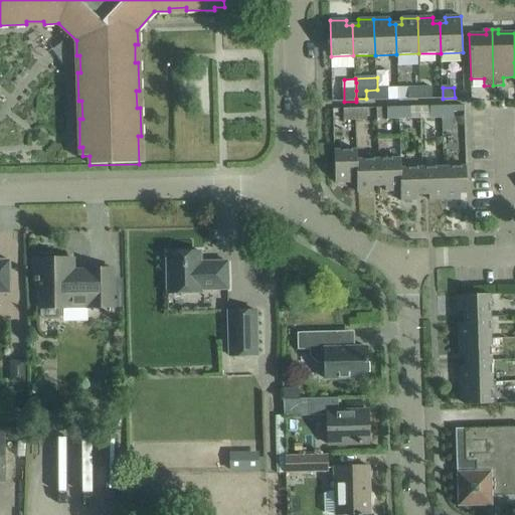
[(421,100),(421,89),(410,89),(410,100),(421,100)]
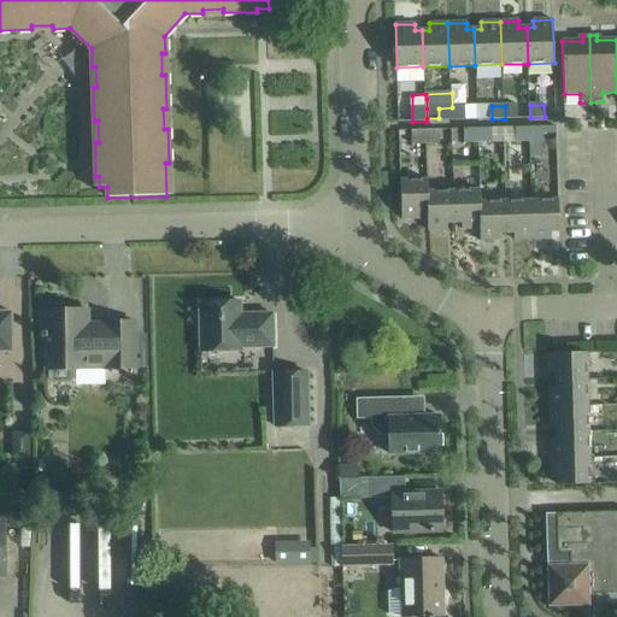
[(505,106),(505,119),(518,118),(518,106),(505,106)]
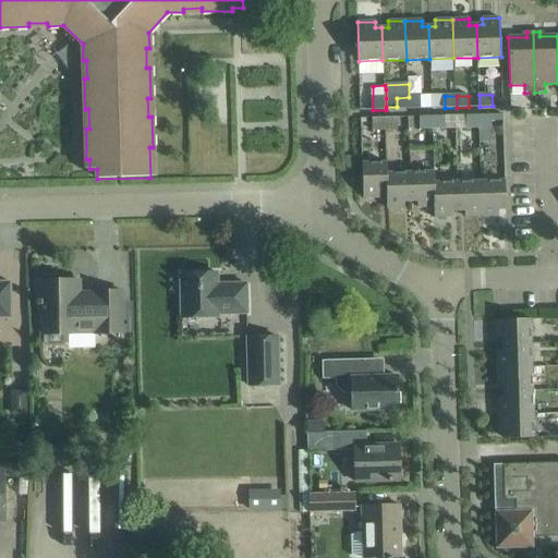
[(409,109),(409,97),(397,98),(397,107),(397,109),(409,109)]
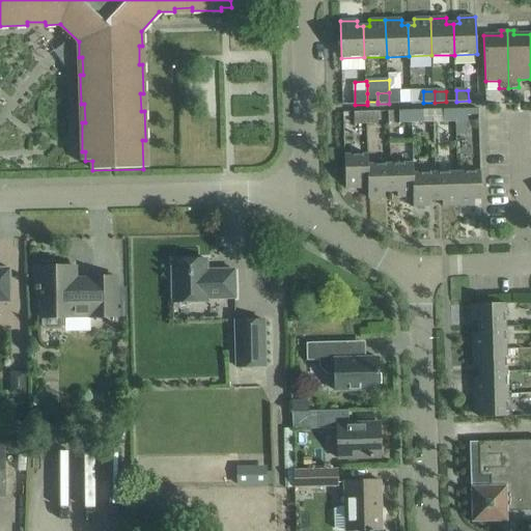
[(389,92),(389,104),(400,104),(400,92),(389,92)]
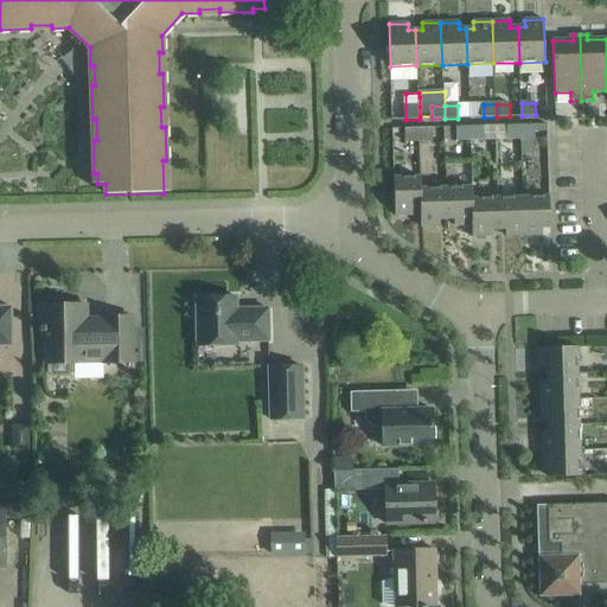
[(536,123),(522,125),(523,136),(536,136),(536,123)]
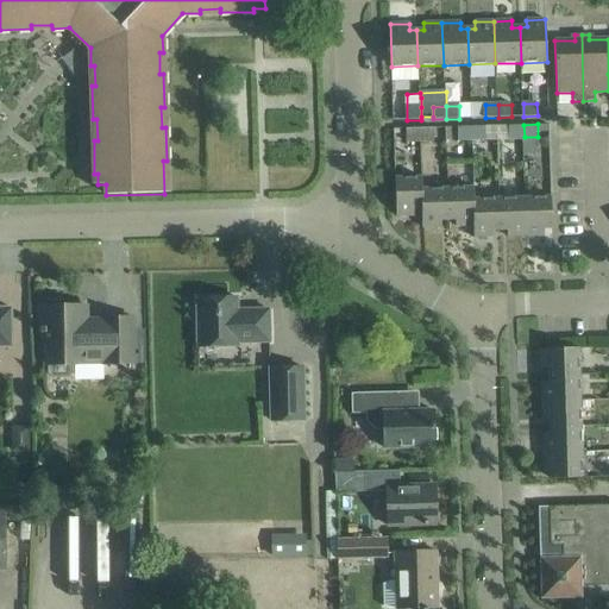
[(525,137),(523,125),(510,125),(512,138),(525,137)]
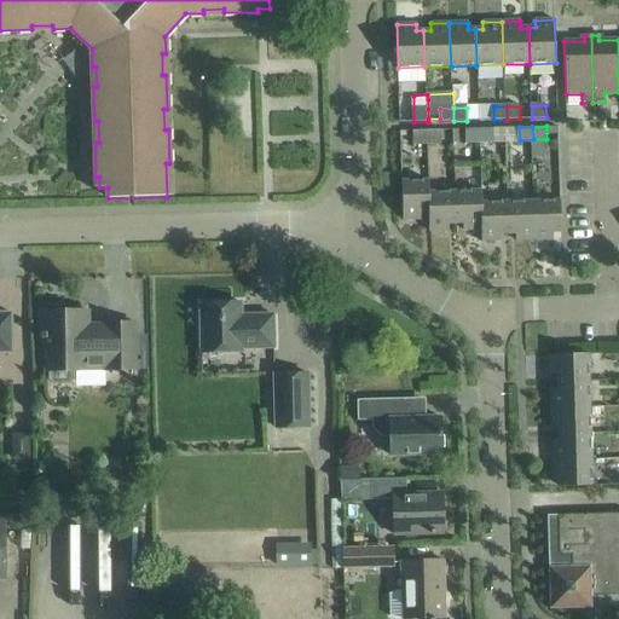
[(480,142),(480,128),(467,129),(467,142),(480,142)]
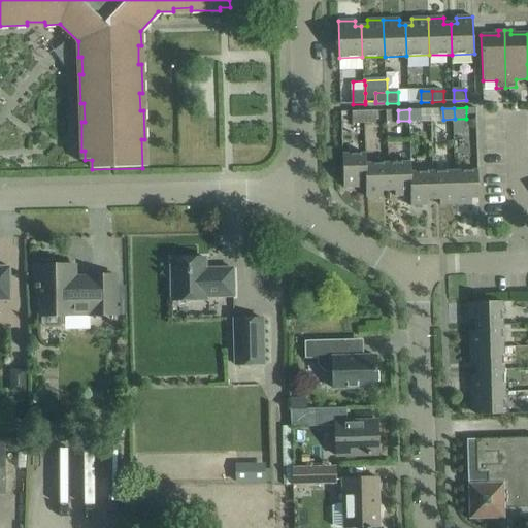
[(421,109),(409,109),(409,121),(421,121),(421,109)]
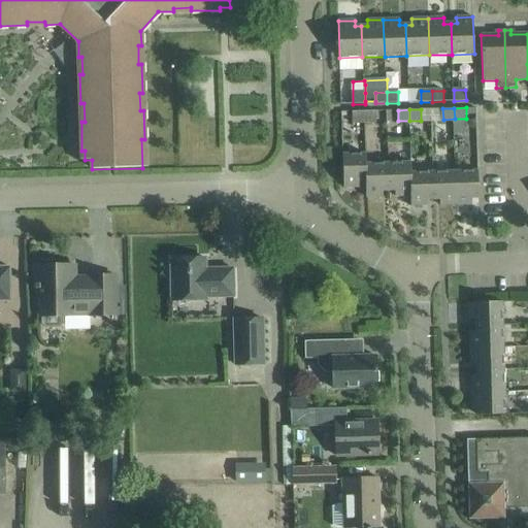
[(365,123),(365,111),(353,111),(354,123),(365,123)]
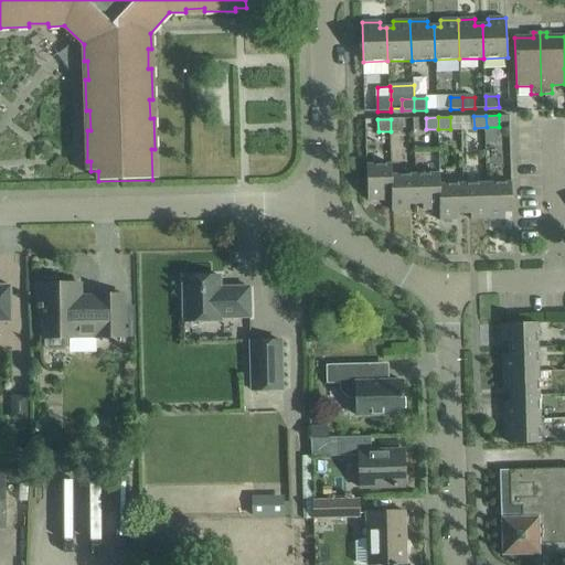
[(391,119),(391,131),(403,130),(403,119),(391,119)]
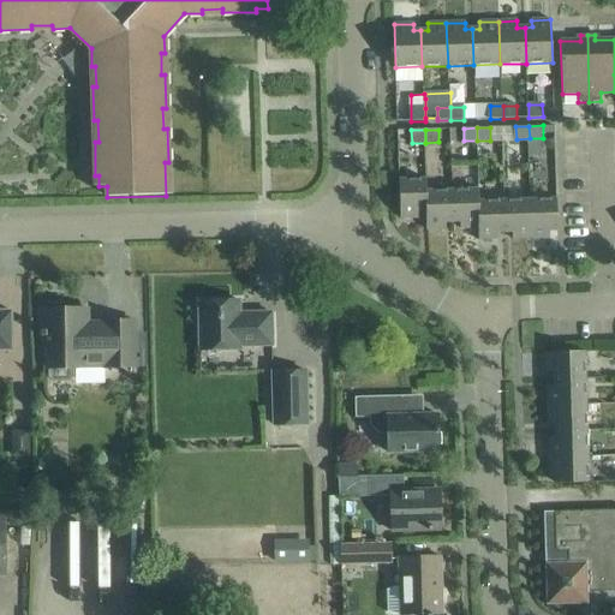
[(425,192),(427,192),(427,179),(399,180),(400,219),(419,218),(419,212),(425,212),(425,192)]
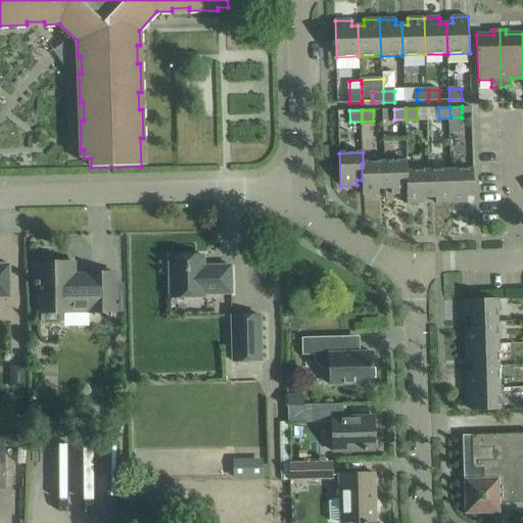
[(407,162),(384,163),(385,189),(391,189),(391,194),(407,194),(408,194),(407,173),(408,173),(407,162)]
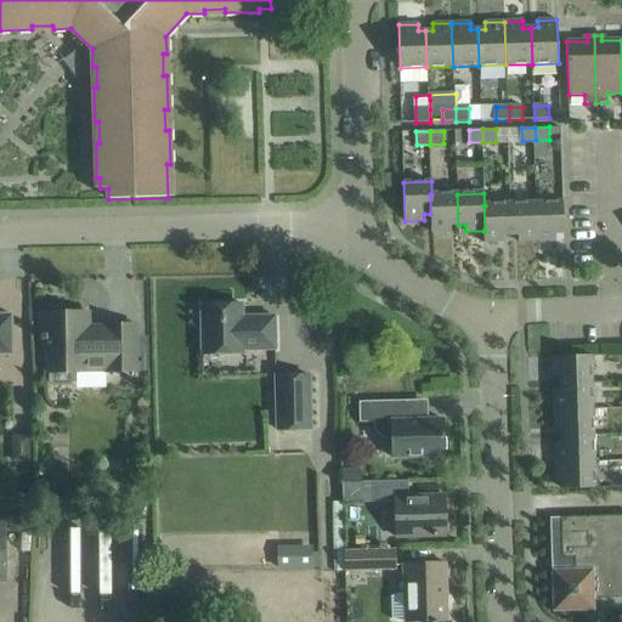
[(457,194),(431,194),(430,194),(430,214),(431,232),(451,232),(451,225),(458,225),(457,194)]
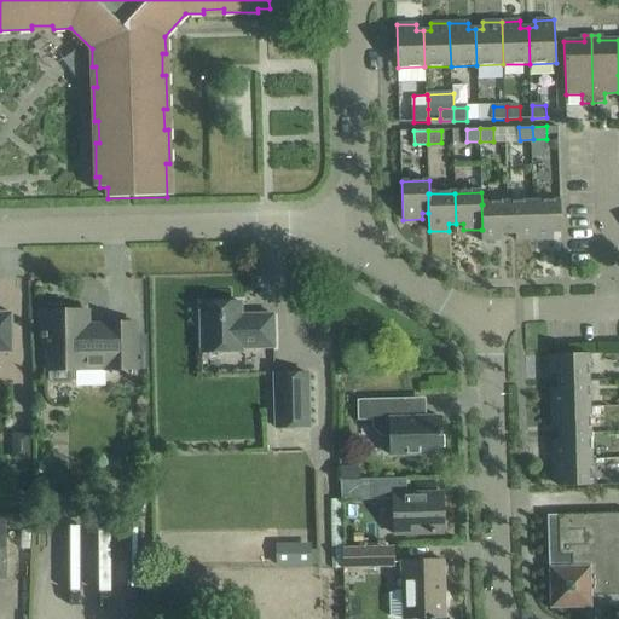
[(533,202),(536,239),(554,239),(554,232),(561,232),(560,201),(533,202)]
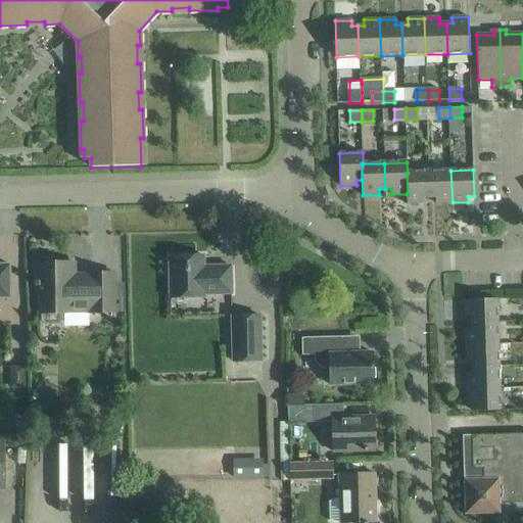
[(453,202),(450,171),(429,172),(430,197),(435,197),(435,203),(453,202)]
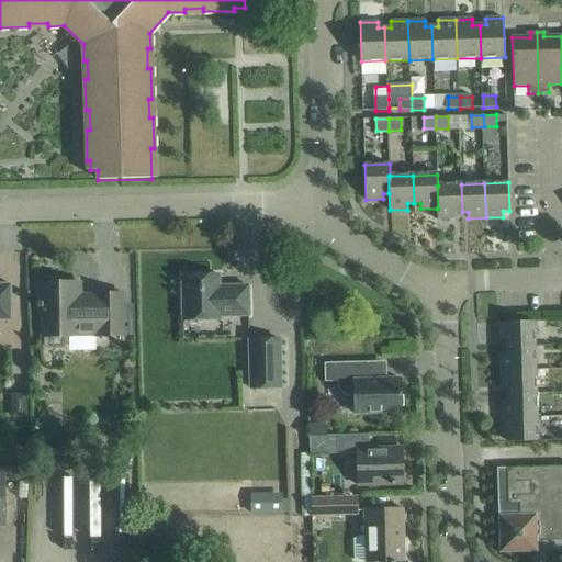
[(461,184),(438,186),(437,186),(438,209),(437,209),(437,220),(454,218),(454,213),(462,212),(461,184)]
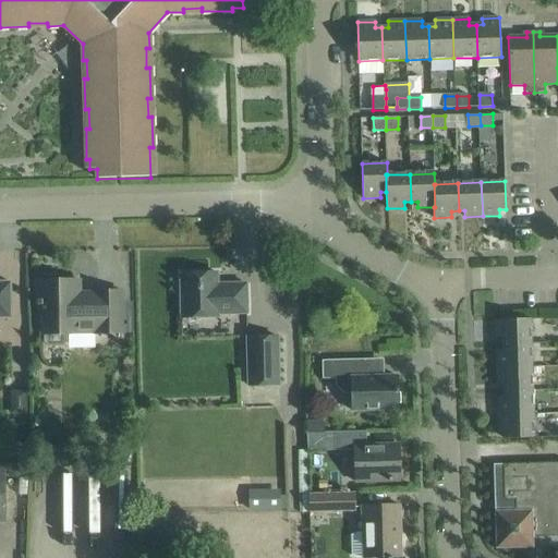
[(247,314),(247,305),(246,283),(218,284),(217,274),(180,275),(181,296),(181,318),(218,317),(218,314),(247,314)]
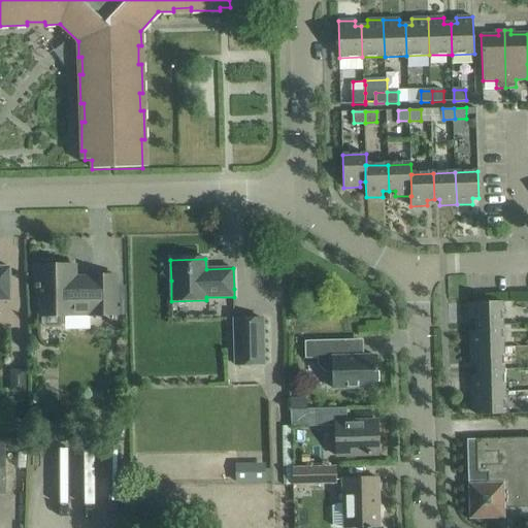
[(117,316),(117,296),(116,275),(89,276),(89,277),(72,277),(72,272),(75,271),(75,265),(58,266),(56,262),(42,262),(40,266),(34,266),(35,289),(39,289),(39,317),(42,317),(42,325),(45,328),(60,327),(63,324),(62,317),(65,317),(65,315),(90,315),(90,316),(117,316)]
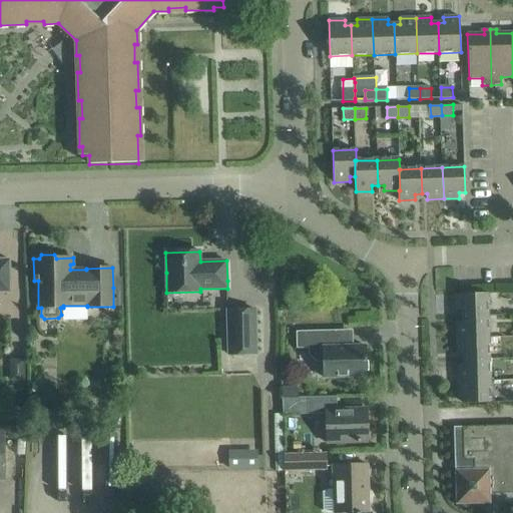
[(0,293),(10,293),(9,260),(0,260),(0,293)]
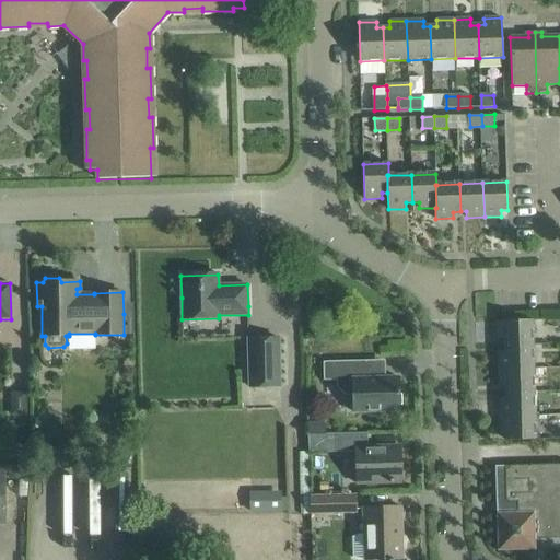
[(504,346),(533,345),(532,321),(498,322),(498,339),(504,339),(504,346)]
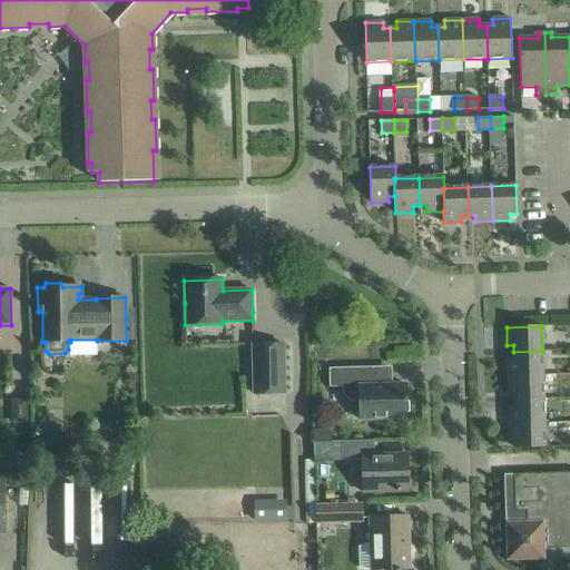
[(254,394),(285,393),(284,344),(253,345),(254,394)]
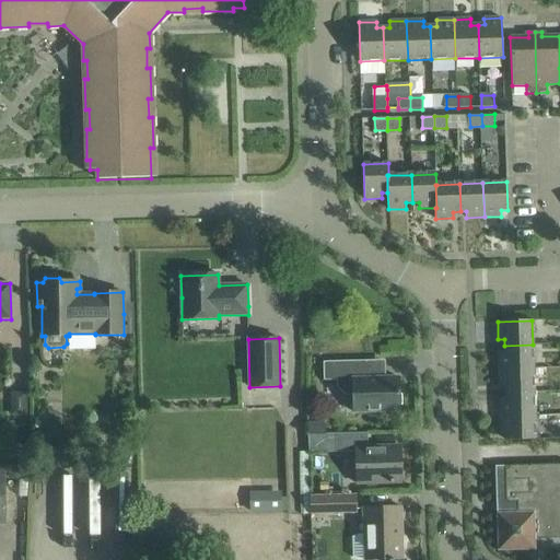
[(533,345),(504,346),(504,352),(498,352),(499,370),(534,369),(533,345)]
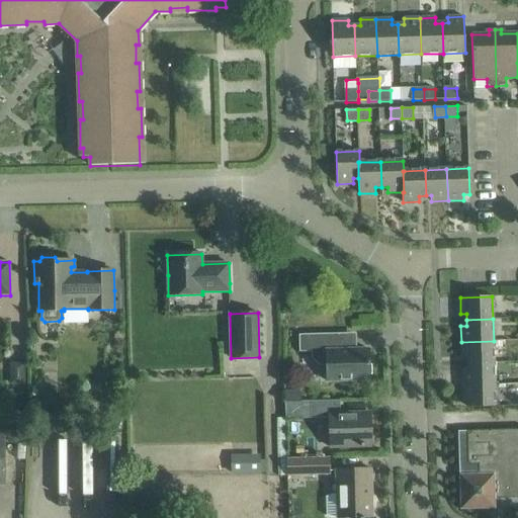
[(327,381),(347,381),(367,380),(367,365),(368,365),(368,349),(340,350),(339,334),(319,334),(298,335),(299,352),(312,352),(312,358),(320,366),(326,366),(327,381)]
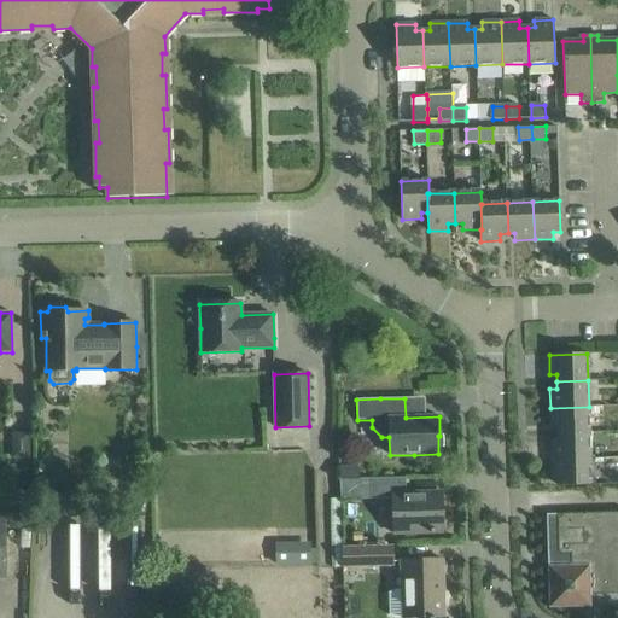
[(589,407),(551,408),(551,426),(558,426),(558,433),(589,433),(589,407)]
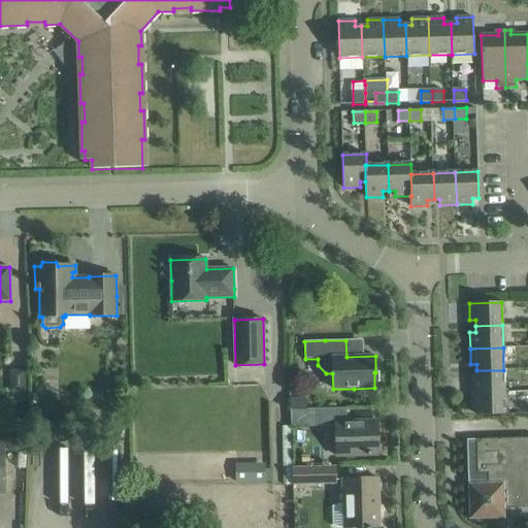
[(15,370),(11,374),(11,391),(24,391),(24,370),(15,370)]
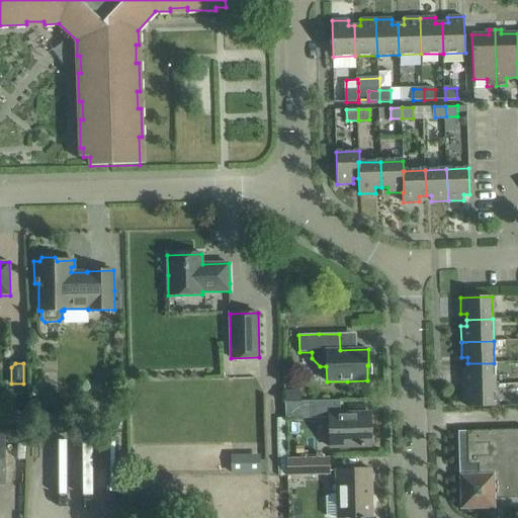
[(494,363),(467,363),(467,369),(462,369),(462,385),(495,384),(494,363)]
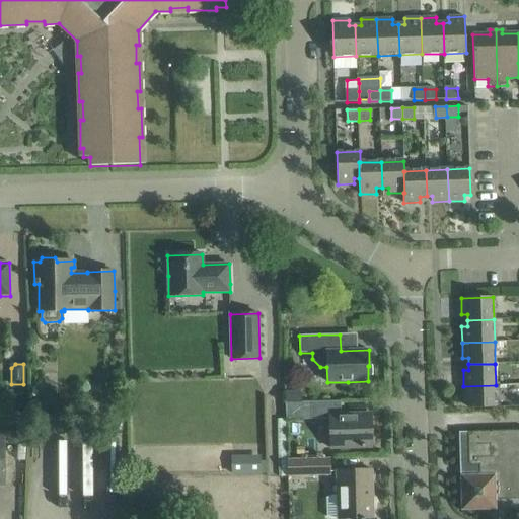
[(497,408),(496,385),(463,386),(463,402),(469,401),(469,409),(497,408)]
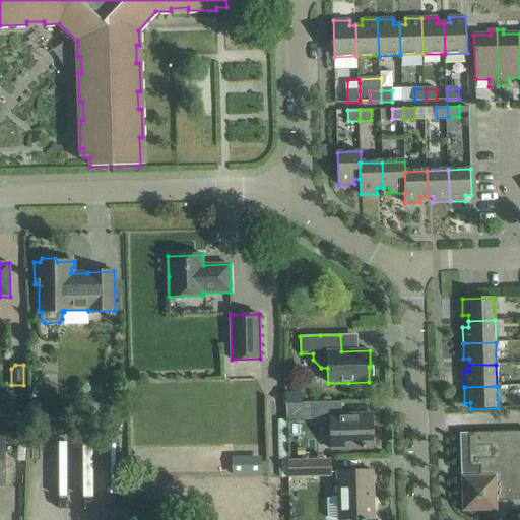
[(286,393),(287,403),(302,403),(302,393),(286,393)]
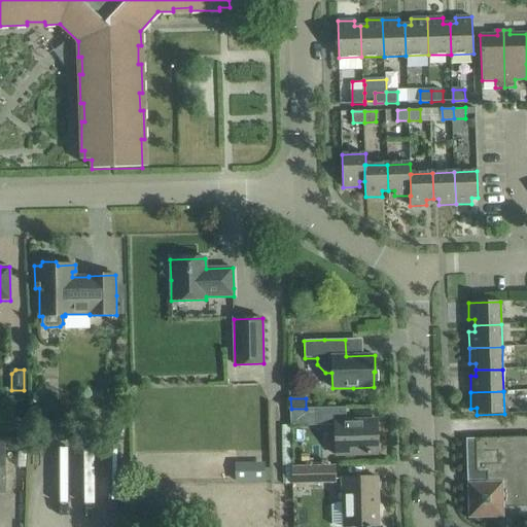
[(346,408),(325,408),(315,409),(315,426),(335,425),(336,455),(378,454),(377,420),(346,421),(346,408)]
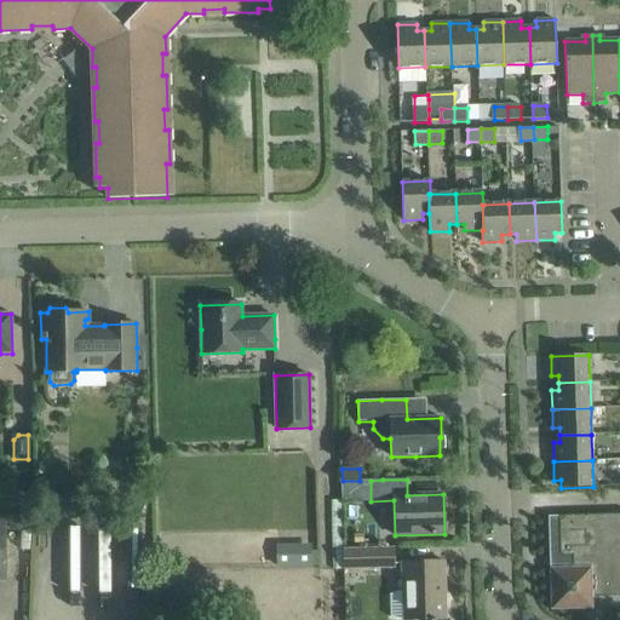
[(551,610),(593,609),(592,597),(619,596),(619,514),(558,516),(560,556),(572,556),(573,568),(550,568),(551,610)]
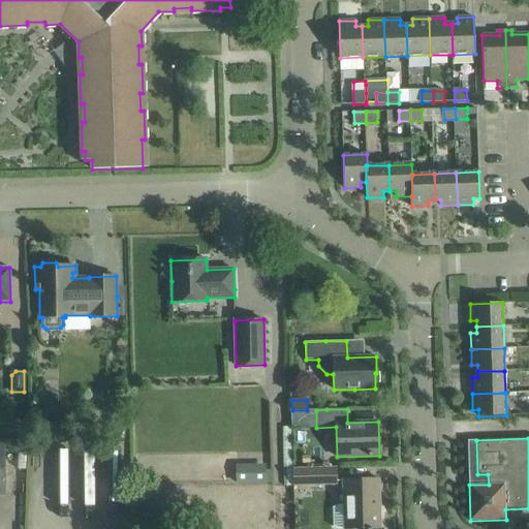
[(336,468),(307,469),(292,469),(293,486),(336,485),(336,468)]
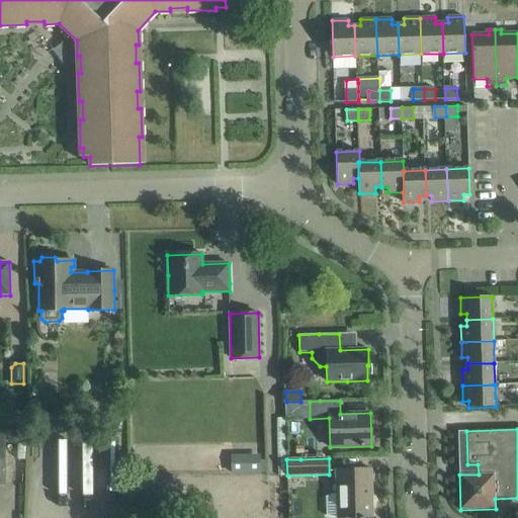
[(332,496),(326,498),(326,515),(333,517),(337,517),(336,517),(346,517),(358,517),(362,517),(363,517),(372,517),(371,469),(336,470),(336,496),(332,496)]
